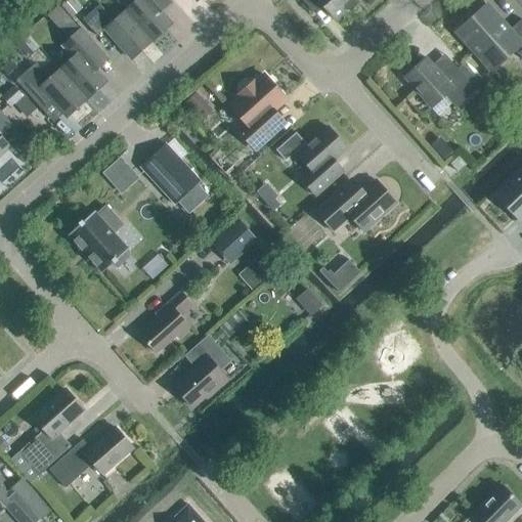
[(80,9),(72,0),(64,6),(73,15),(80,9)]
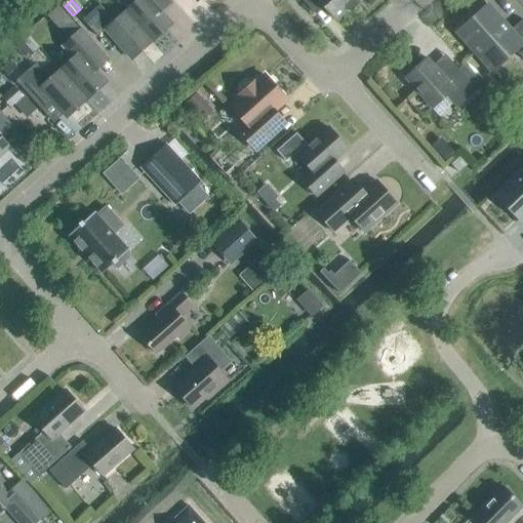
[(126,10),(153,41),(173,24),(163,11),(173,3),(170,0),(135,0),(136,1),(126,10)]
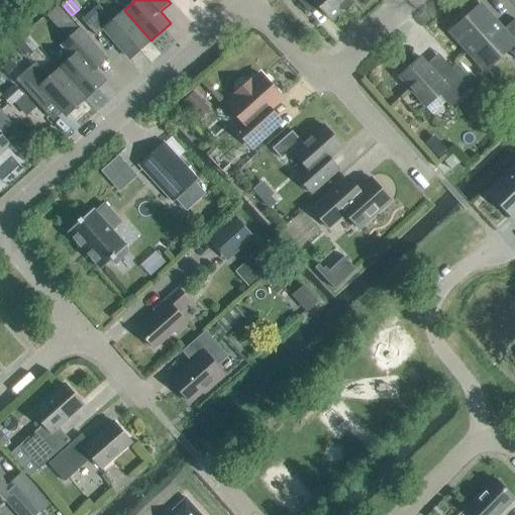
[(332,20),(351,3),(348,0),(299,0),(307,8),(315,0),(332,20)]
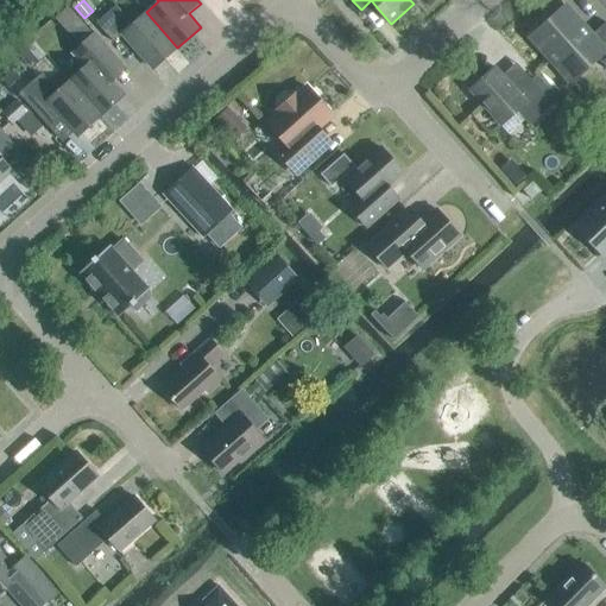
[(593,33),(566,4),(530,36),(572,82),(599,57),(605,64),(605,24),(593,33)]
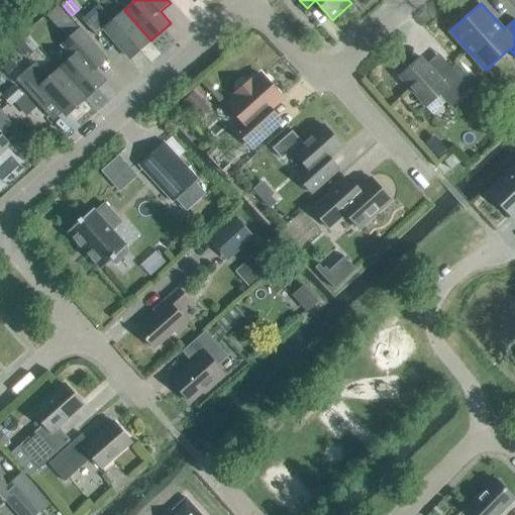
[(150,40),(124,10),(113,19),(99,4),(83,18),(97,35),(105,28),(131,58),(150,40)]
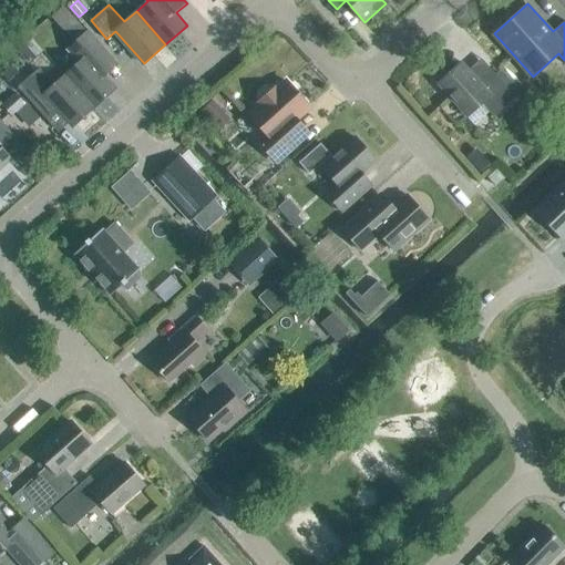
[(65,74),(95,108),(116,88),(105,75),(119,64),(89,30),(68,49),(79,62),(65,74)]
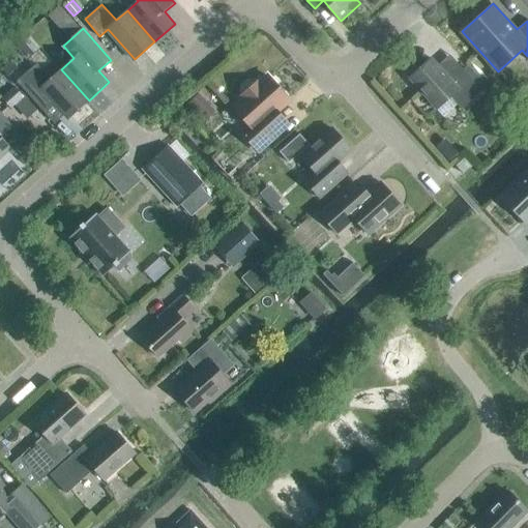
[(464,68),(451,54),(439,65),(432,58),(410,78),(437,109),(451,96),(462,109),(482,89),(464,68)]
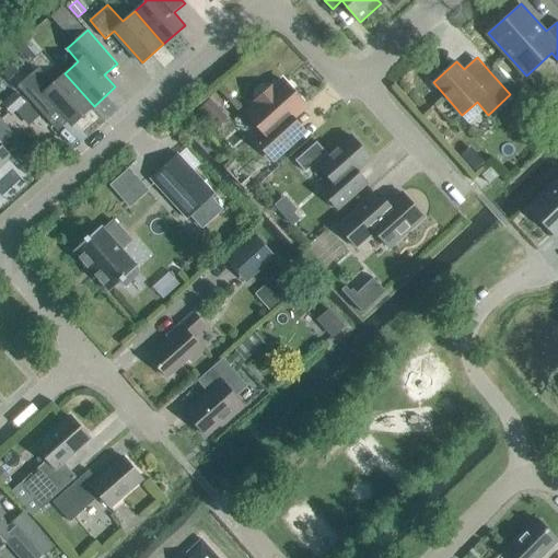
[(12,65),(2,73),(9,81),(19,72),(12,65)]
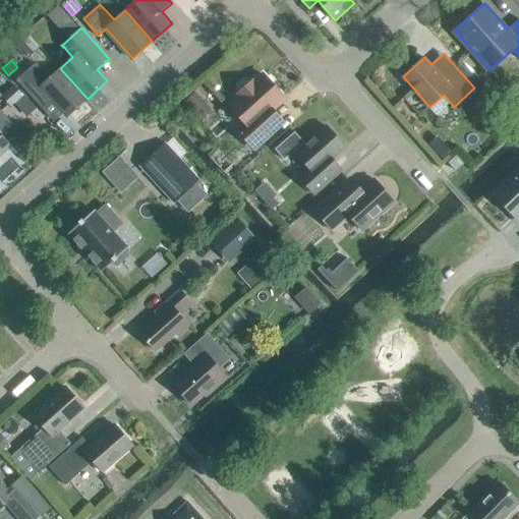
[(88,99),(60,68),(50,77),(36,62),(17,79),(36,101),(46,93),(67,116),(88,99)]
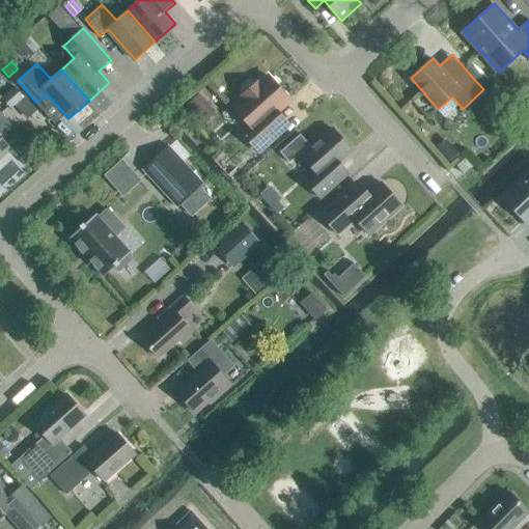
[(290,100),(269,76),(261,83),(259,81),(243,96),(244,98),(238,104),(258,128),(247,137),(259,150),(290,122),(279,110),(290,100)]
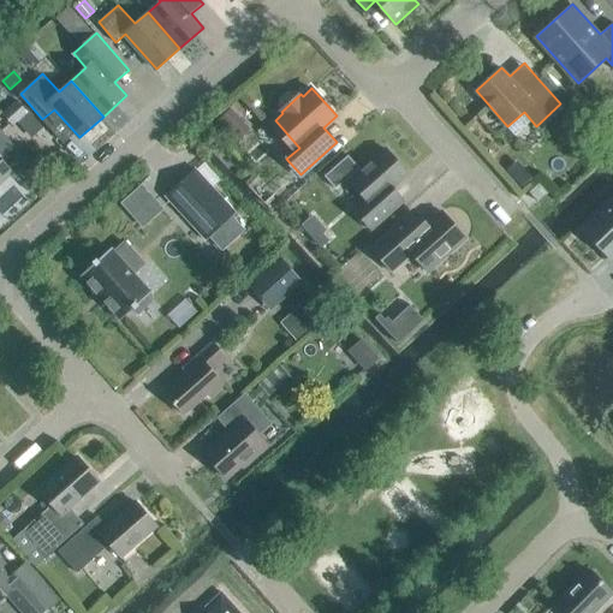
[(11,123),(27,109),(18,99),(3,113),(11,123)]
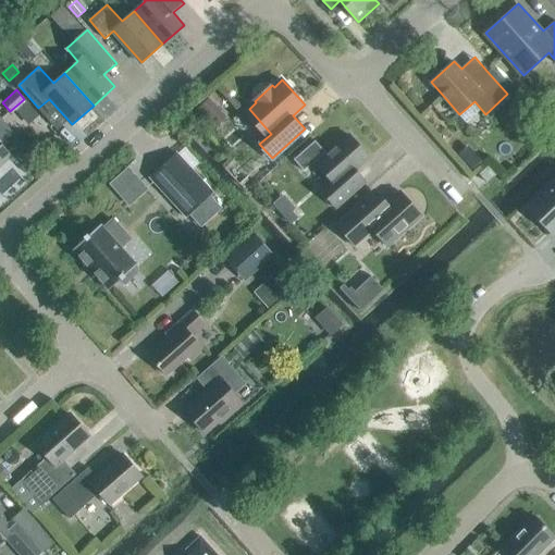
[(212,98),(199,110),(216,127),(229,115),(212,98)]
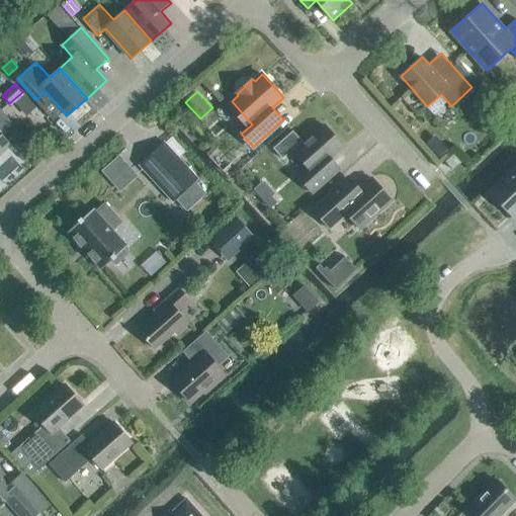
[(0,154),(11,145),(1,134),(13,122),(0,107),(0,154)]
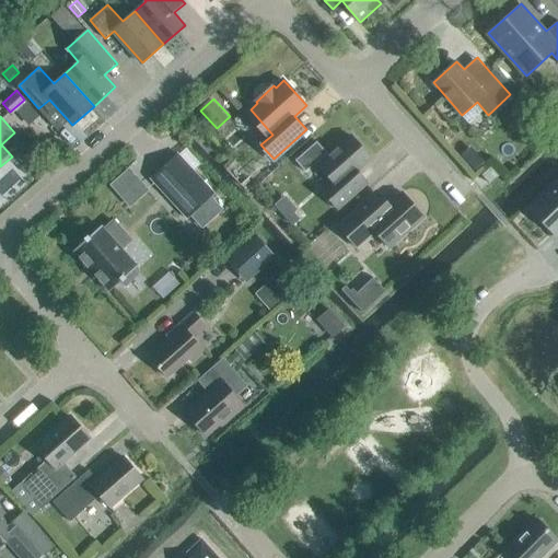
[(339,208),(368,183),(358,171),(372,159),(351,135),(318,164),(333,179),(322,189),(339,208)]
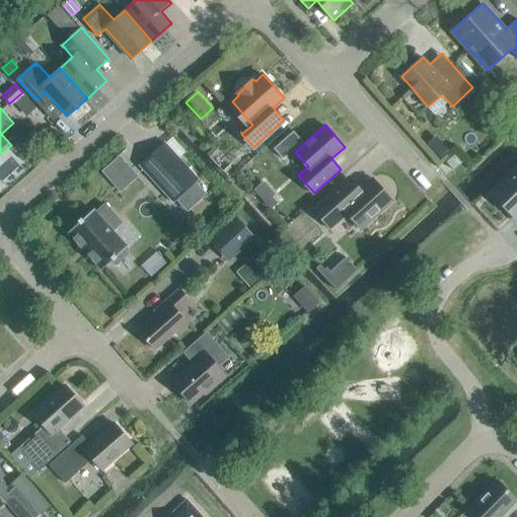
[(303,141),(294,130),(274,148),(284,159),(303,141)]
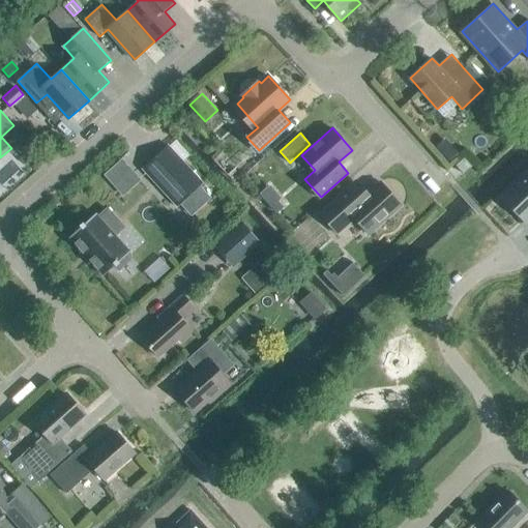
[(178,204),(201,182),(169,147),(145,169),(178,204)]
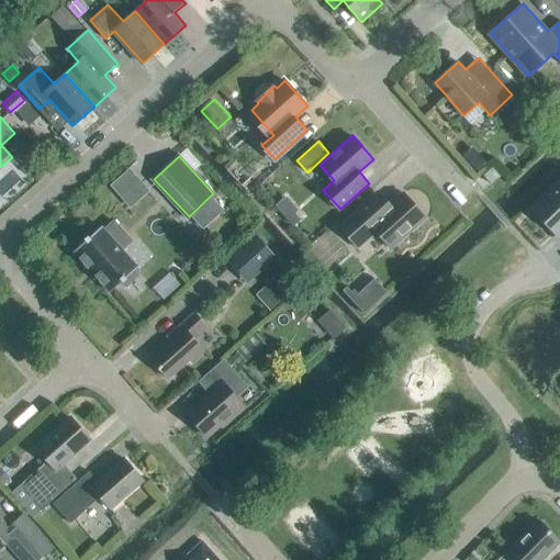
[(492,183),(501,176),(493,167),(484,175),(492,183)]
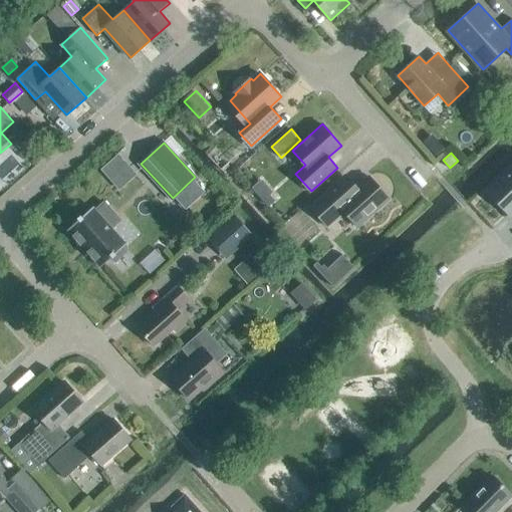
[(511,169),(488,192),(498,203),(497,204),(498,205),(499,204),(509,214),(511,211),(511,169)]
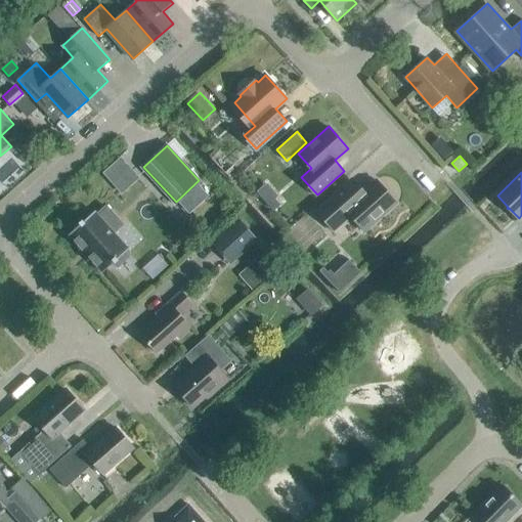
[(364,190),(353,178),(339,191),(316,211),(335,230),(351,216),(364,231),(397,202),(377,179),(364,190)]
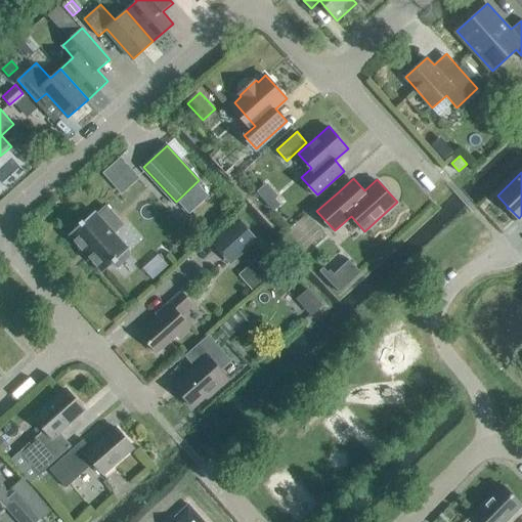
[(98,214),(95,212),(84,222),(83,221),(80,223),(81,224),(70,235),(104,272),(115,263),(119,267),(130,257),(126,253),(130,249),(115,232),(124,224),(107,206),(98,214)]
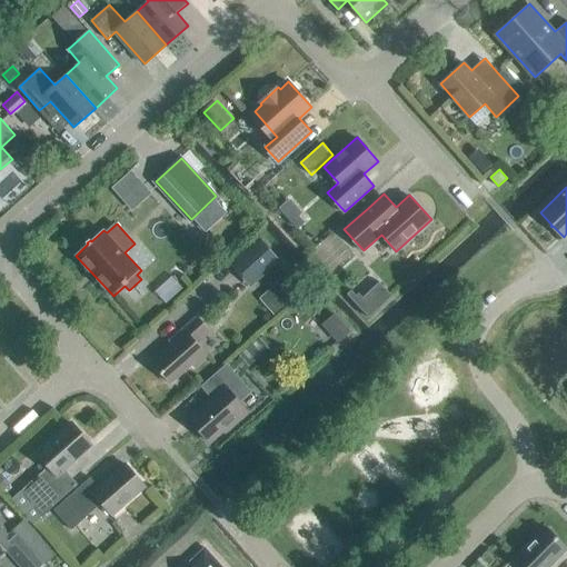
[(281,260),(259,237),(229,264),(250,288),(281,260)]
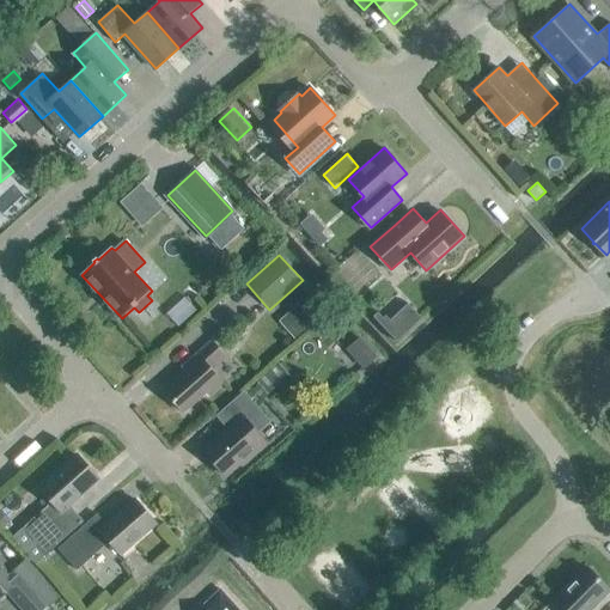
[(315,322),(298,304),(280,321),(297,339),(315,322)]
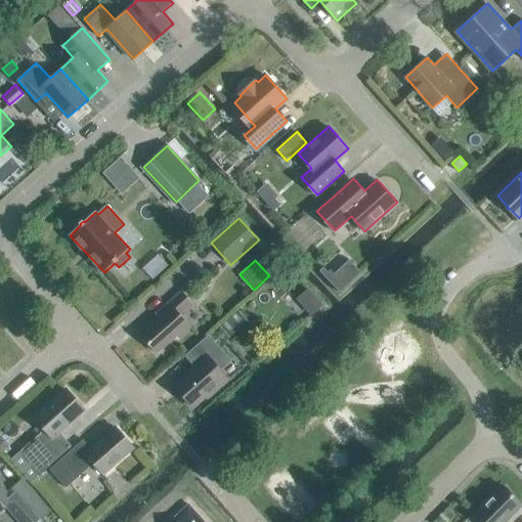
[(346,268),(337,267),(329,274),(340,288),(353,275),(346,268)]
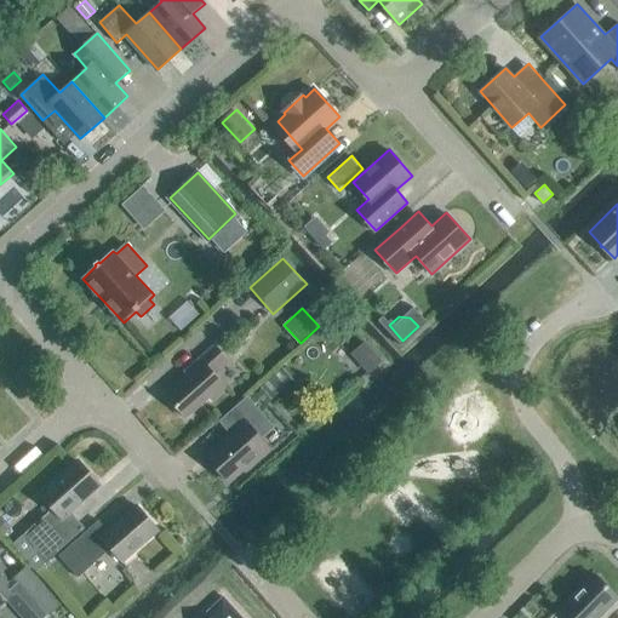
[(212,400),(227,388),(215,373),(229,361),(215,344),(186,371),(189,375),(166,395),(186,417),(209,396),(212,400)]
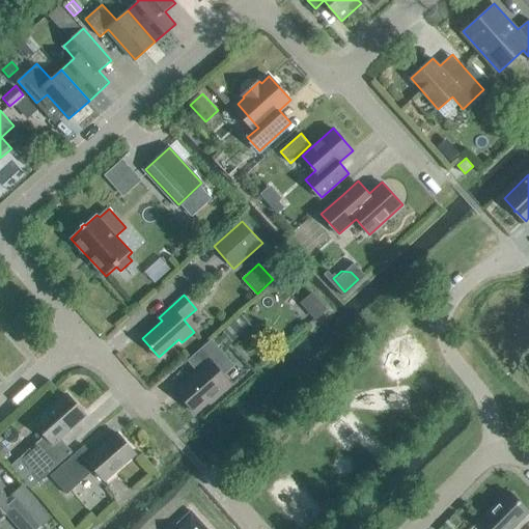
[(231,324),(224,330),(229,337),(232,340),(251,325),(243,314),(231,324)]
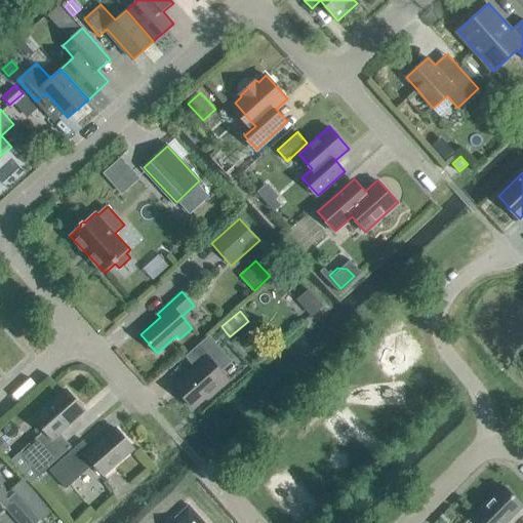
[(208,398),(230,379),(220,370),(232,361),(209,335),(186,356),(195,366),(173,386),(194,408),(207,397),(208,398)]
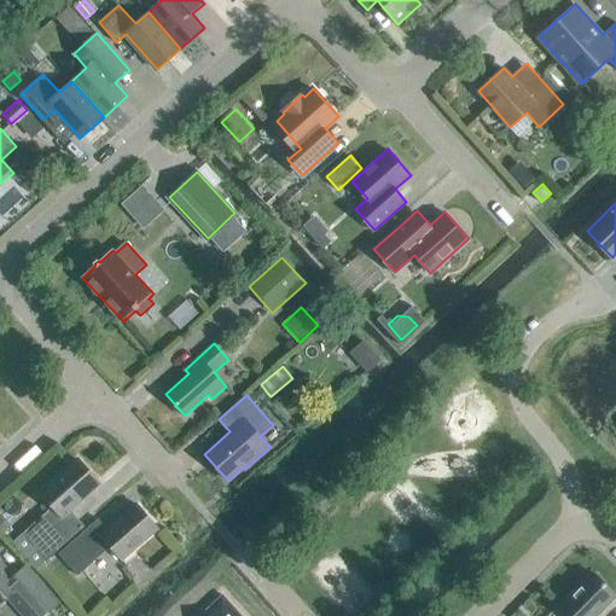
[(48,557),(85,526),(70,509),(100,483),(79,459),(46,488),(59,501),(25,532),(48,557)]
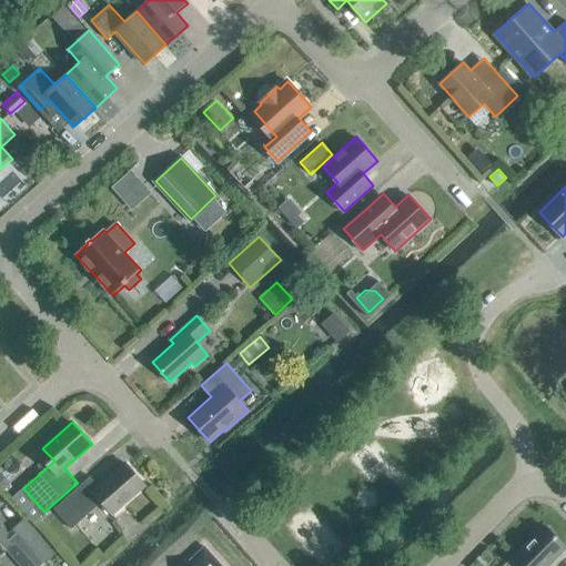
[(112,514),(145,485),(127,463),(99,486),(91,476),(54,508),(72,528),(101,502),(112,514)]
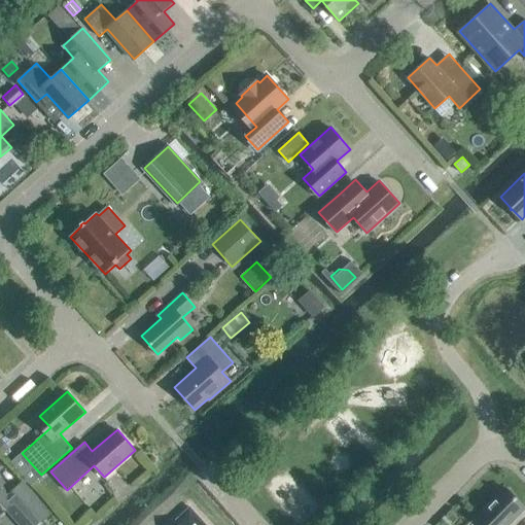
[(0,479),(0,514),(7,506),(24,524),(37,524),(49,514),(22,483),(11,492),(0,479)]
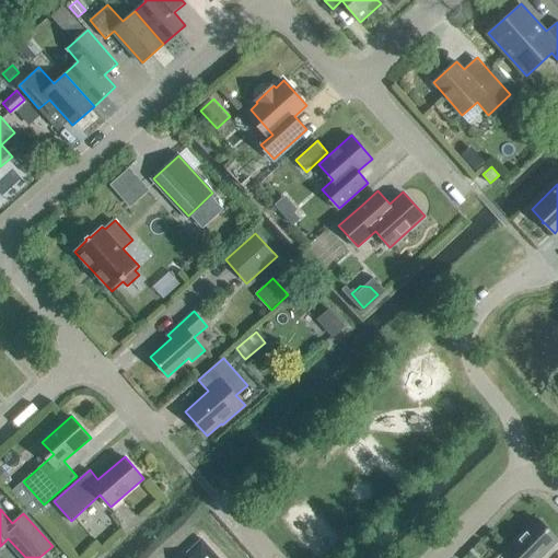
[(539,557),(557,541),(557,538),(536,518),(506,549),(514,557),(539,557)]
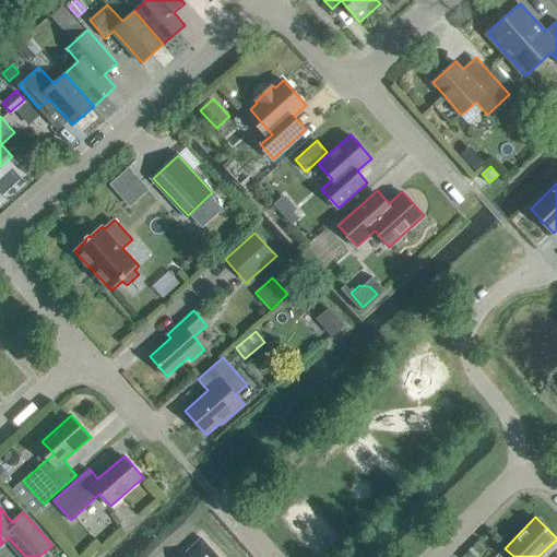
[(220,556),(202,537),(181,556),(182,556),(220,556)]
